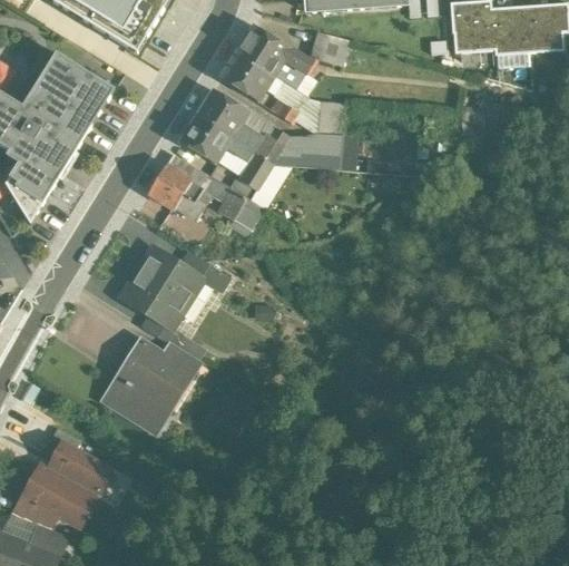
[(49,0),(137,52),(156,21),(159,25),(175,0),(49,0)]
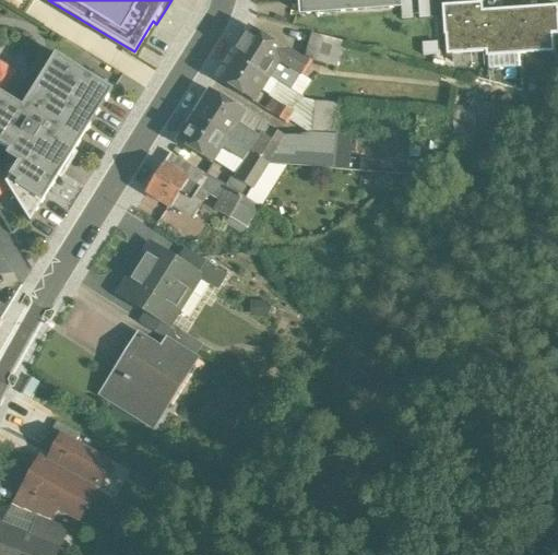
[(299,0),(300,11),(399,6),(398,0),(299,0)]
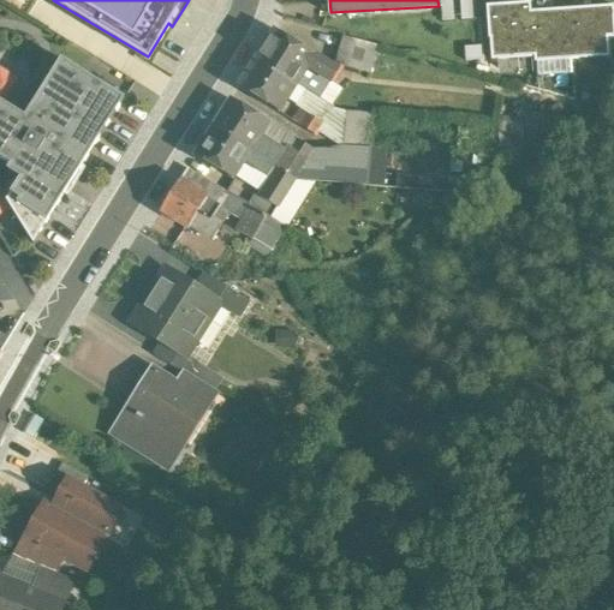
[(476,16),(475,0),(462,0),(462,6),(446,6),(446,16),(476,16)]
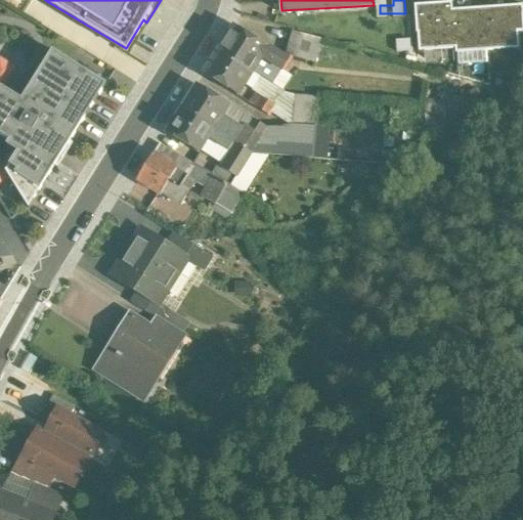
[(426,0),(413,1),(417,47),(454,44),(452,7),(451,0),(426,0)]
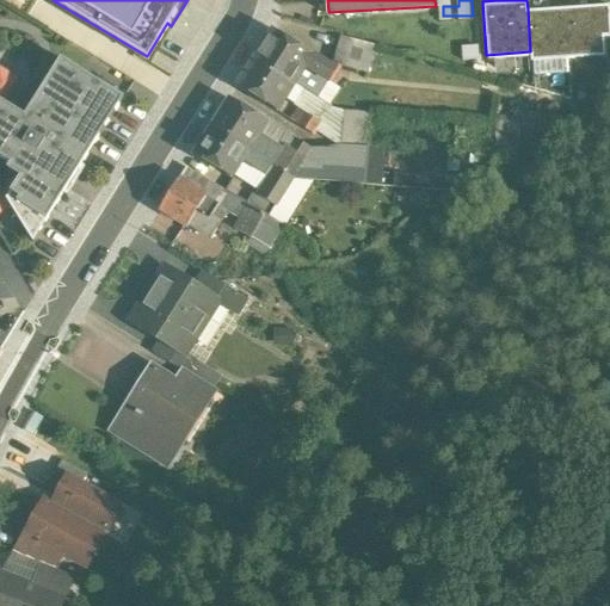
[(568,56),(609,53),(609,36),(608,2),(566,5),(568,56)]
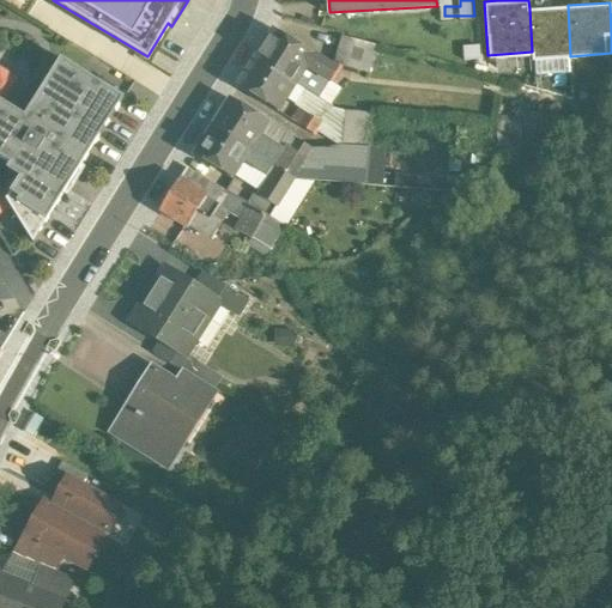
[(532,59),(570,56),(568,5),(529,8),(532,52),(532,59)]
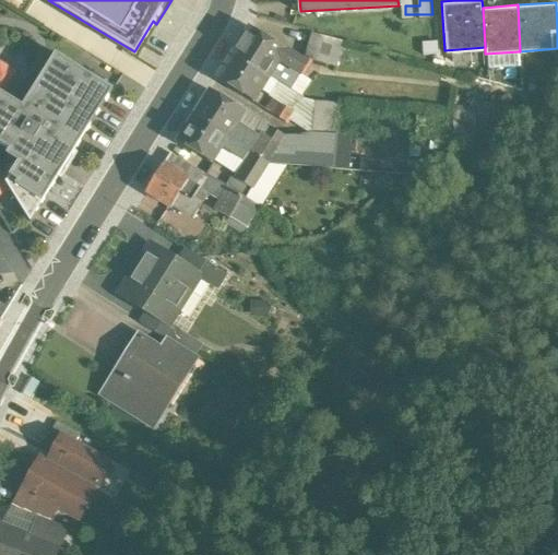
[(283,48),(249,24),(229,55),(264,78),(266,74),(280,55),(283,48)]
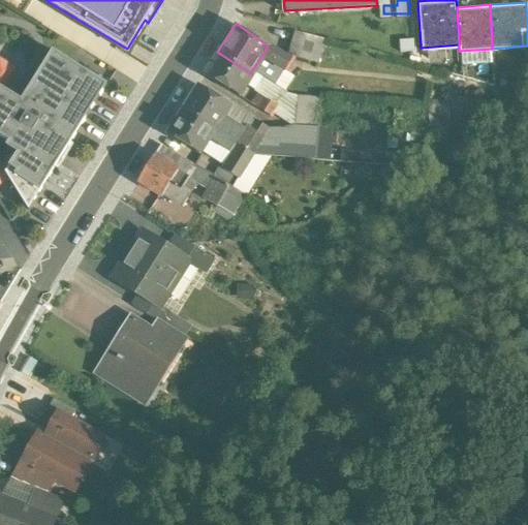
[(324,36),(294,28),(287,52),(317,60),(324,36)]
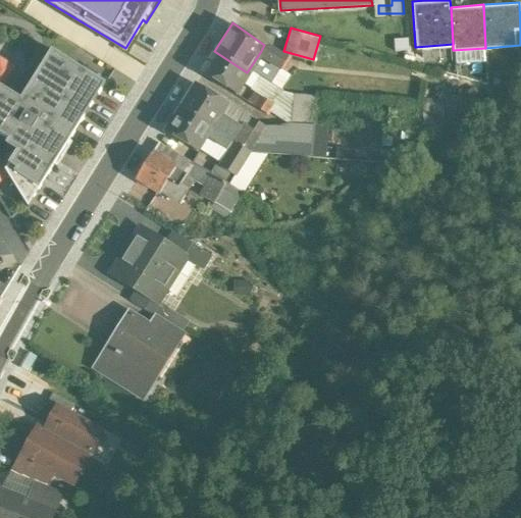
[(275,53),(264,45),(261,51),(272,58),(275,53)]
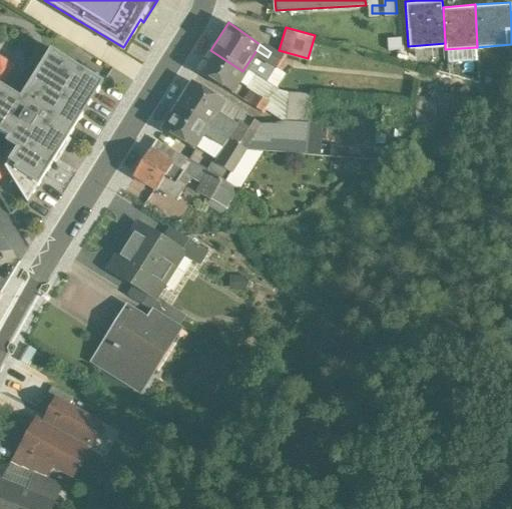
[(27,201),(104,81),(51,48),(21,95),(0,81),(0,129),(8,134),(4,139),(16,146),(3,165),(27,201)]
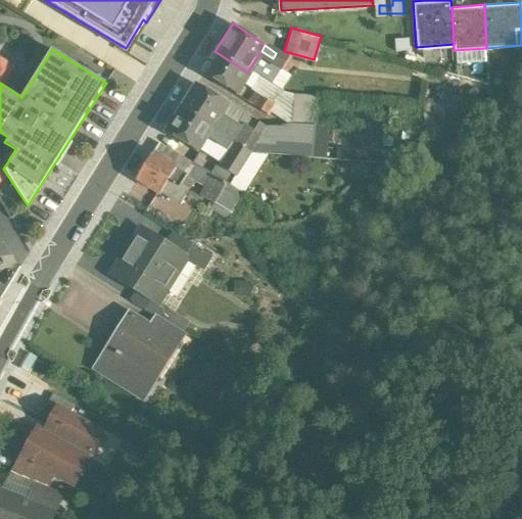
[(247,73),(215,51),(201,72),(234,93),(247,73)]
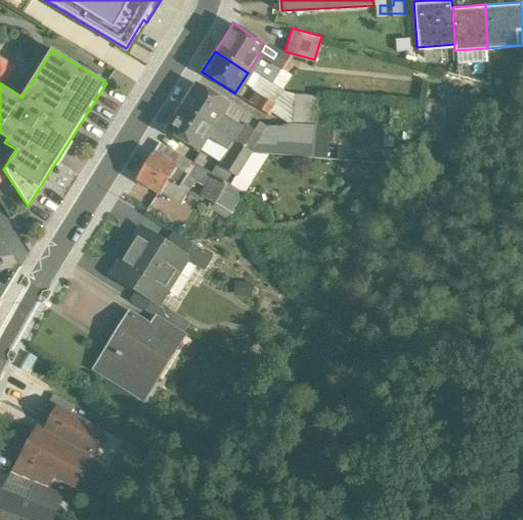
[(273,58),(262,51),(250,70),(259,75),(270,82),(286,58),(276,53),(273,58)]
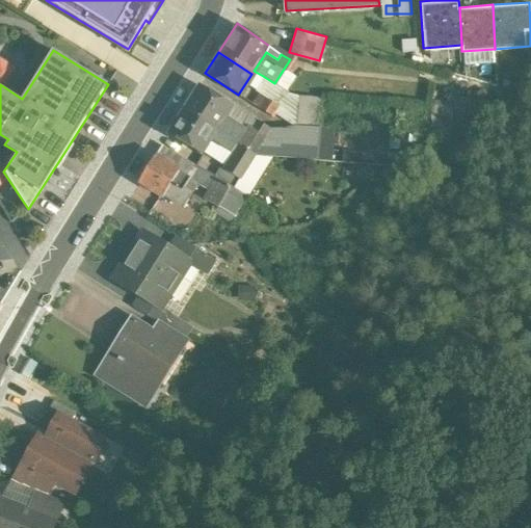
[(274,83),(263,76),(255,88),(257,93),(264,96),(276,104),(286,90),(274,83)]
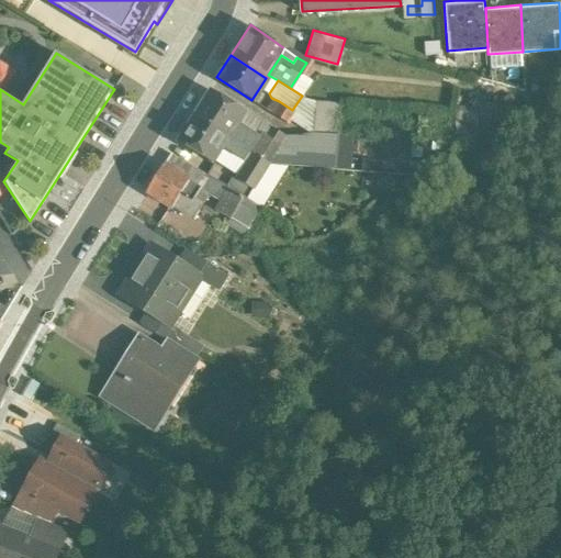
[(244,108),(210,87),(193,113),(227,134),(236,122),(236,121),(244,108)]
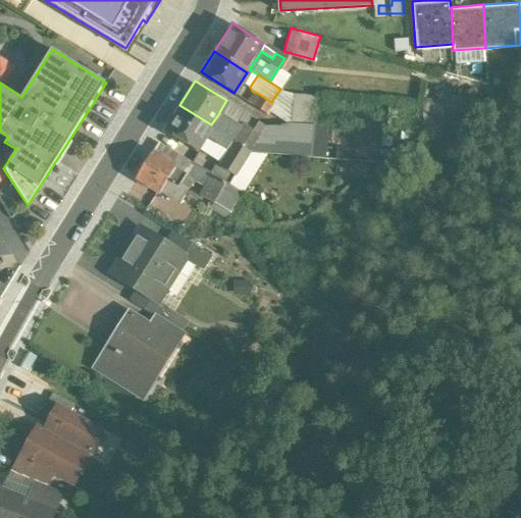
[(475,88),(465,93),(468,99),(478,94),(475,88)]
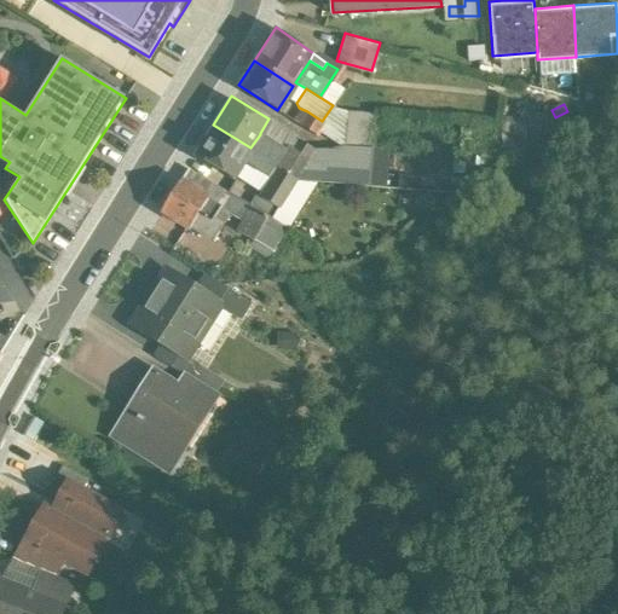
[(375,113),(348,110),(344,144),(370,146),(375,113)]
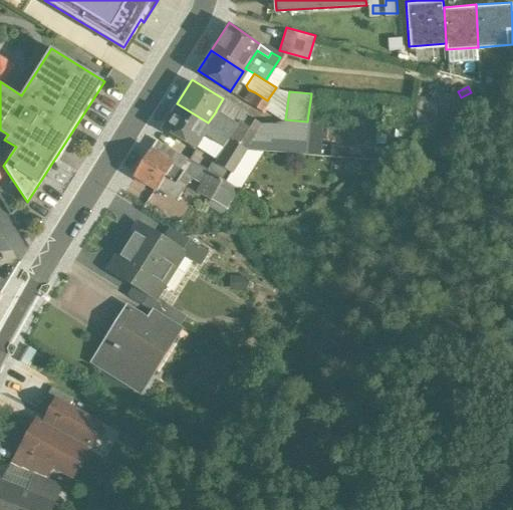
[(267,100),(255,92),(248,103),(261,111),(267,100)]
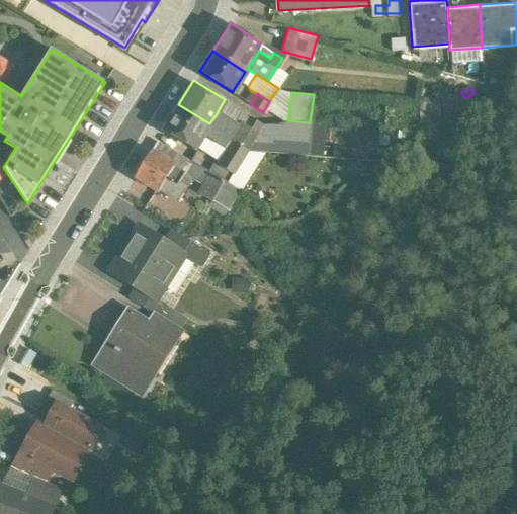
[(249,114),(225,99),(218,111),(237,124),(240,119),(244,122),(249,114)]
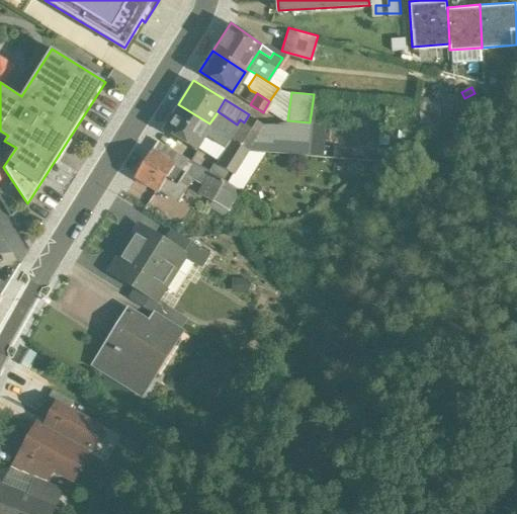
[(463,104),(436,102),(438,106),(442,113),(463,104)]
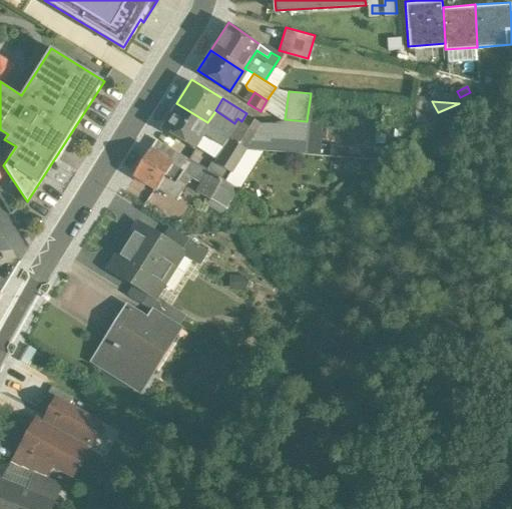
[(207,122),(176,103),(161,127),(191,147),(200,132),(207,122)]
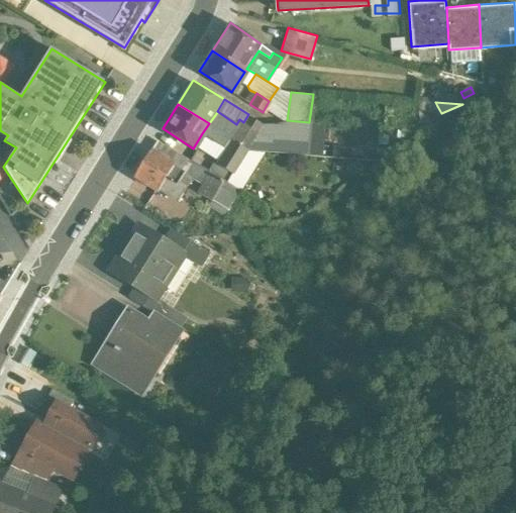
[(441,113),(437,106),(430,111),(435,118),(441,113)]
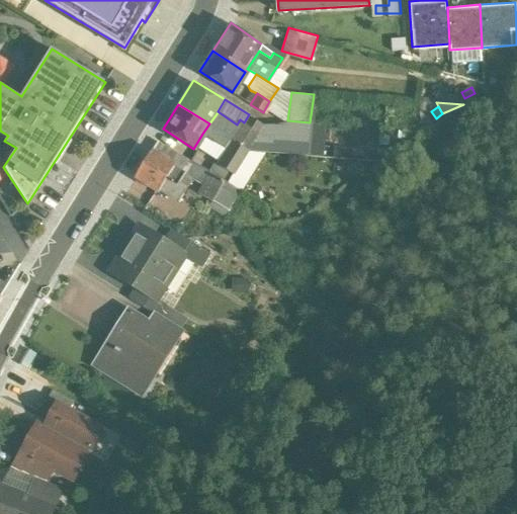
[(431,109),(420,117),(425,125),(436,118),(431,111),(431,109)]
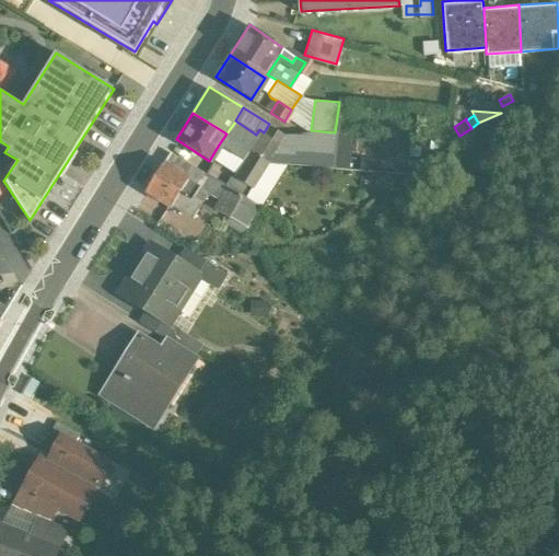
[(256,135),(235,120),(235,122),(226,134),(248,148),(252,150),(264,132),(259,129),(256,135)]
